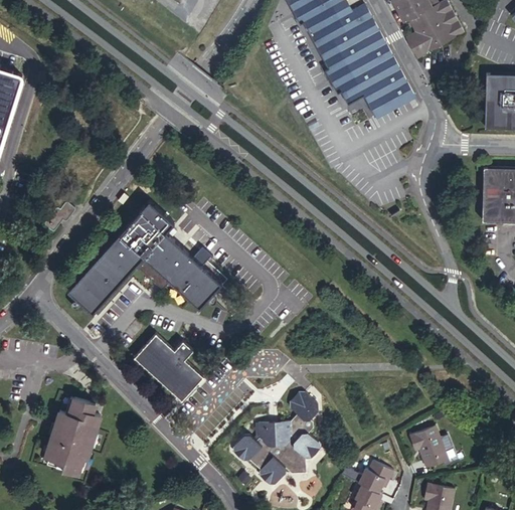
[(375,118),(414,97),(365,7),(352,13),(345,0),(287,0),(300,26),(303,25),(328,70),(341,94),(348,107),(364,98),(375,118)]
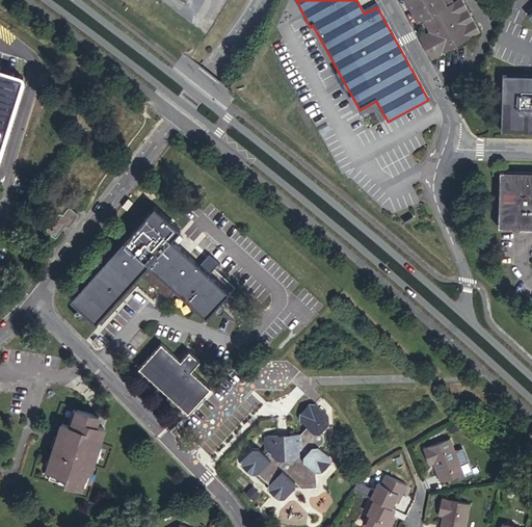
[(420,45),(431,67),(472,46),(453,10),(448,14),(441,0),(401,0),(417,30),(423,26),(430,38),(420,45)]
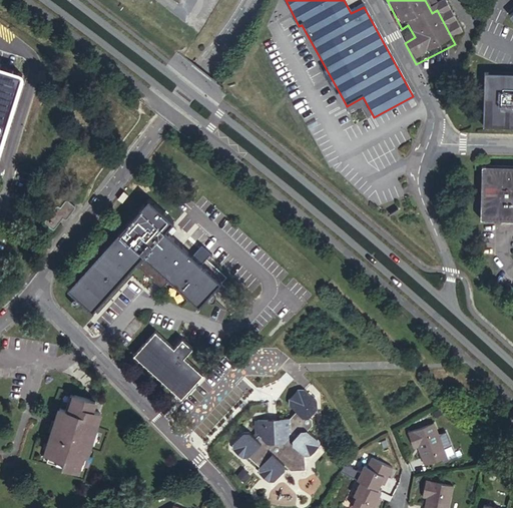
[(425,0),(432,13),(437,10),(431,0),(425,0)]
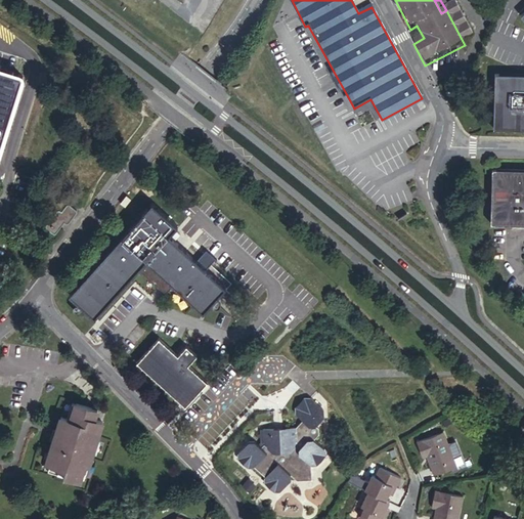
[(454,6),(446,10),(465,45),(473,41),(454,6)]
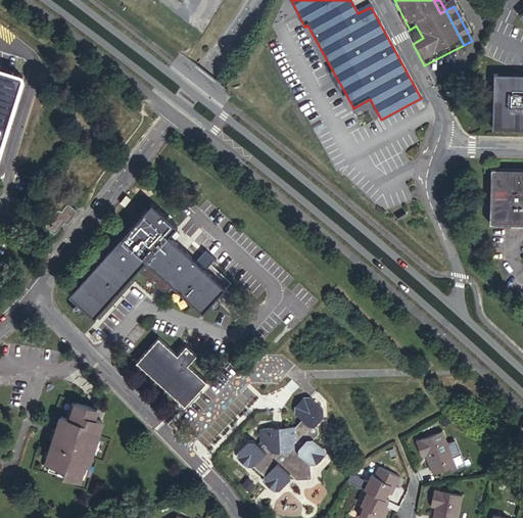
[(346,95),(333,72),(330,73),(342,97),(346,95)]
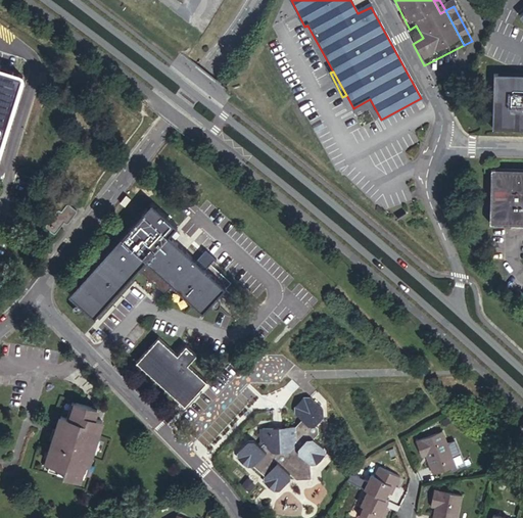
[(522,77),(493,77),(493,131),(522,131),(522,77)]
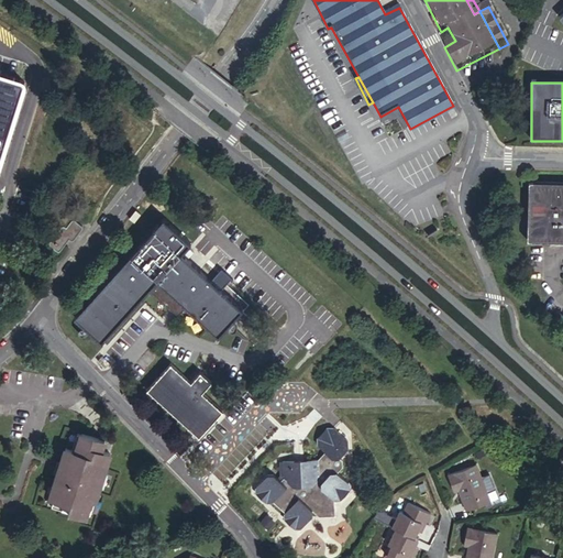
[(562,185),(528,185),(527,243),(562,243),(562,185)]
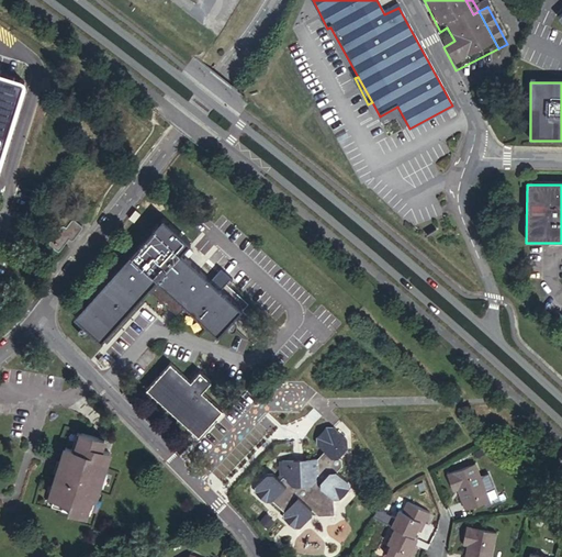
[(69,227),(56,246),(67,255),(81,236),(82,237),(90,229),(79,220),(71,229),(69,227)]
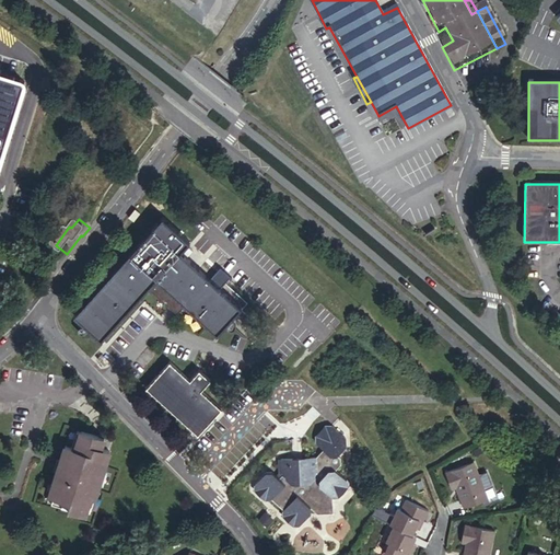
[(161,221),(72,319),(100,345),(154,284),(216,338),(238,312),(179,256),(188,246),(161,221)]
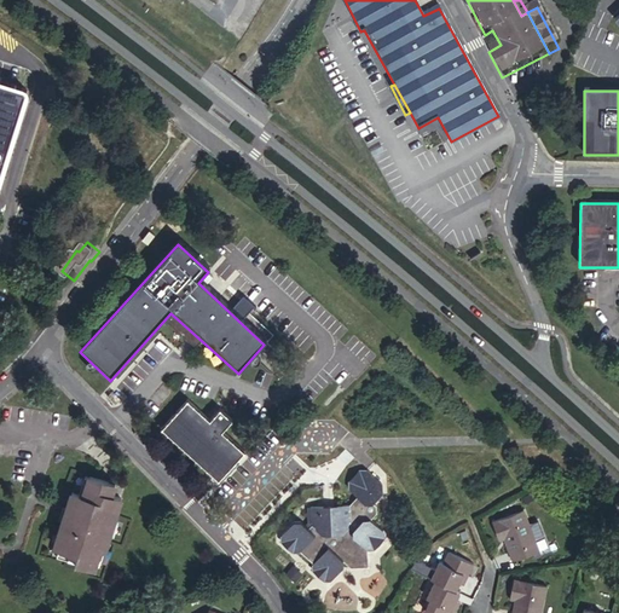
[(149,254),(140,262),(148,269),(155,259),(149,254)]
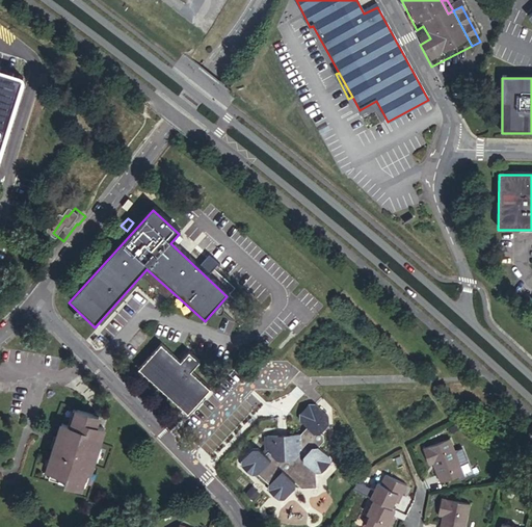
[(161,349),(140,373),(188,417),(210,393),(191,375),(200,366),(189,357),(180,366),(161,349)]
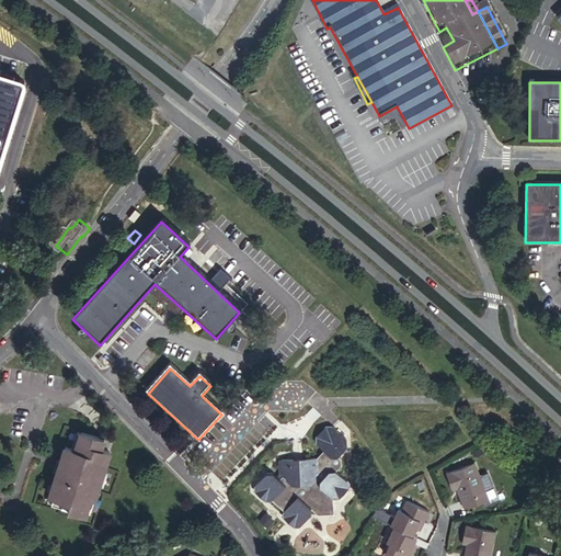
[(350,443),(334,430),(328,429),(317,440),(317,446),(331,461),(340,461),(350,450),(350,443)]
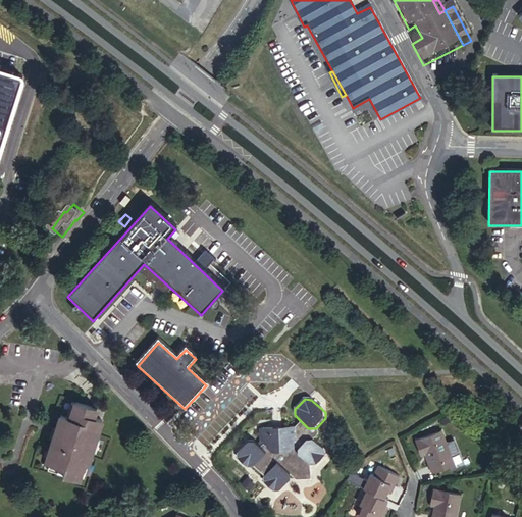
[(66,415),(49,460),(54,462),(52,469),(85,479),(87,472),(92,474),(109,422),(101,419),(104,410),(81,403),(74,417),(66,415)]
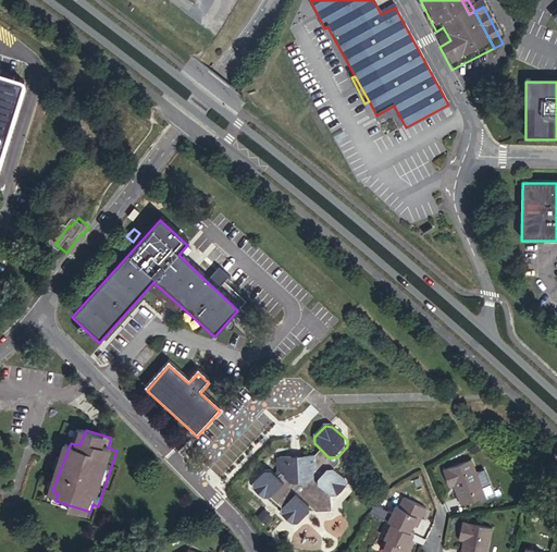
[(284,515),(289,520),(297,526),(312,511),(316,514),(317,514),(334,513),(332,498),(348,483),(348,480),(336,469),(335,470),(333,469),(332,468),(331,469),(320,478),(317,456),(283,458),(283,475),(280,478),(273,474),(258,489),(271,502),(274,501),(277,504),(285,512),(284,515)]
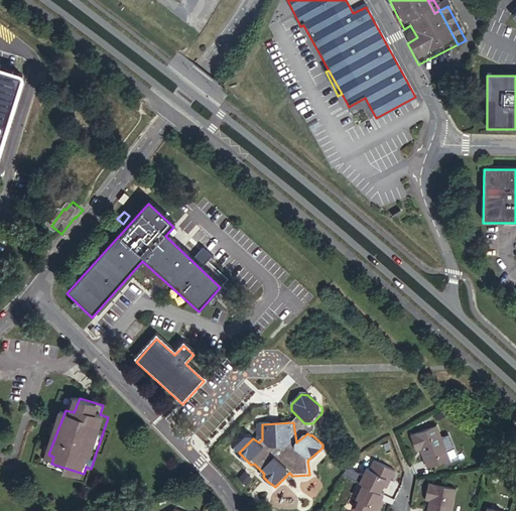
[(411,433),(415,450),(421,449),(424,448),(427,458),(424,459),(426,467),(443,461),(445,466),(452,464),(439,424),(411,433)]
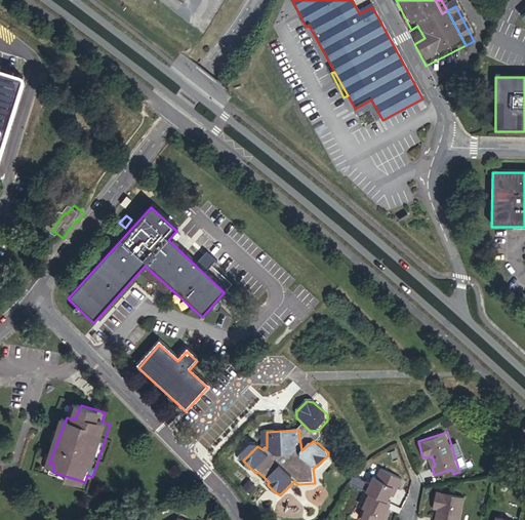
[(391,501),(395,494),(398,495),(405,483),(381,471),(376,479),(374,478),(365,492),(368,493),(389,506),(391,501)]
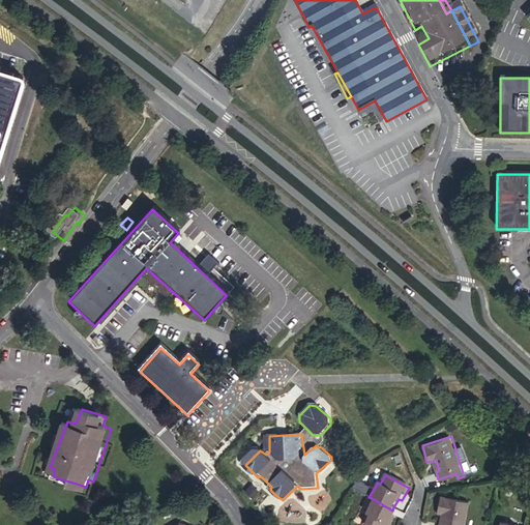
[(463,524),(468,503),(439,497),(435,515),(441,516),(444,517),(443,524),(463,524)]
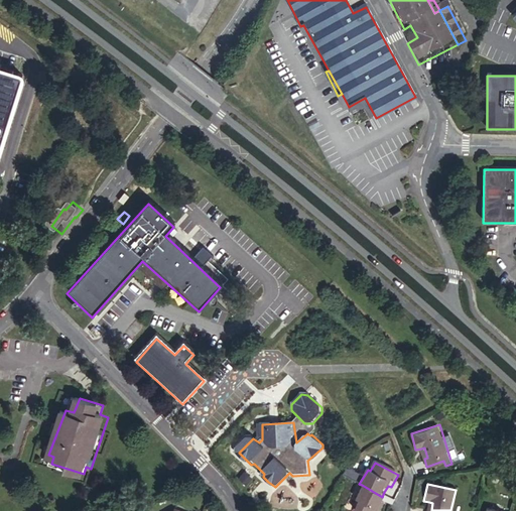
[(382,497),(362,485),(355,499),(361,502),(355,510),(378,510),(380,505),(384,498),(382,497)]
